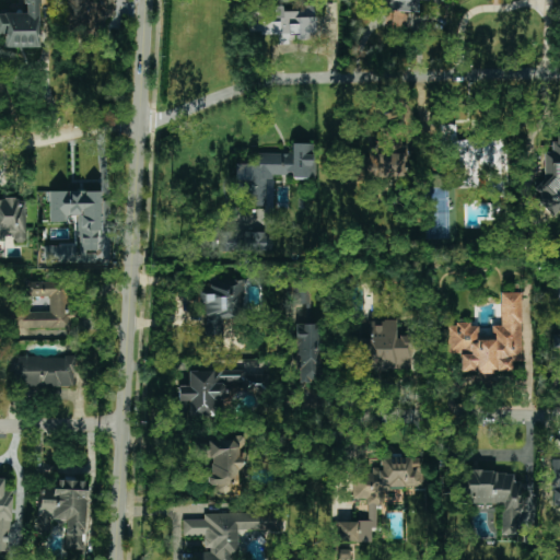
[(0,13),(0,34),(3,35),(3,48),(39,48),(38,0),(23,0),(24,13),(0,13)]
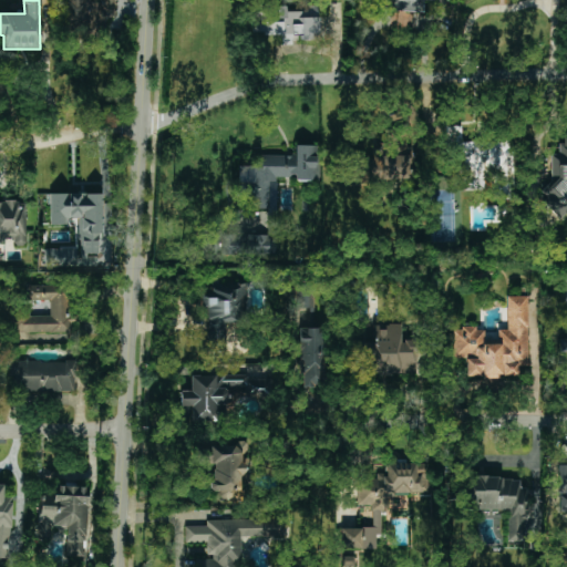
[(384,0),(384,11),(422,12),(422,0),(384,0)]
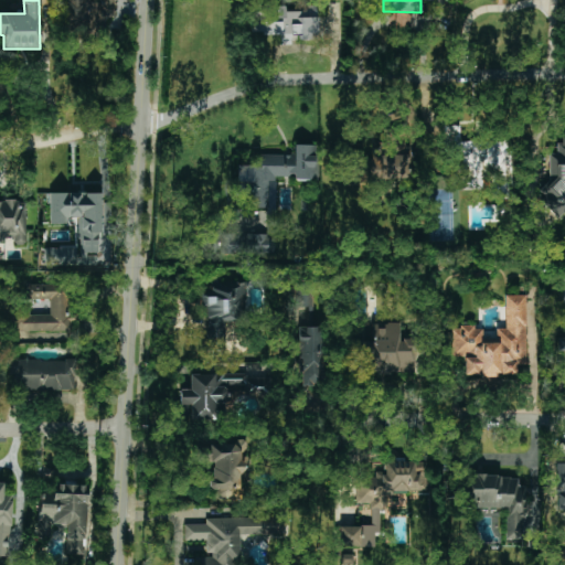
[(318,40),(318,7),(273,6),(273,23),(256,23),(256,34),(283,34),(283,44),(296,44),(296,40),(318,40)]
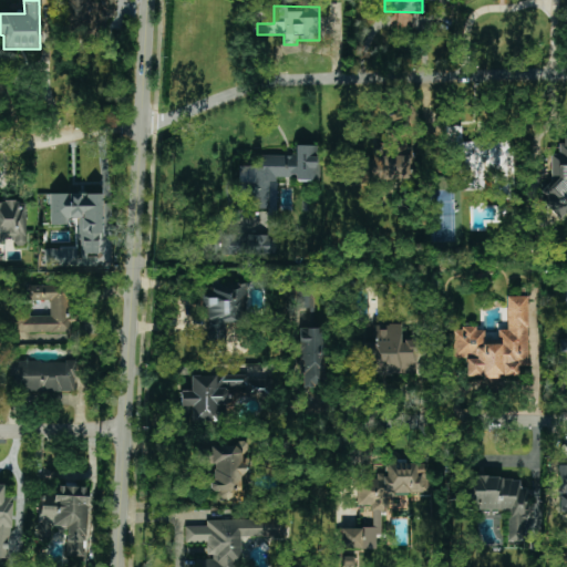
[(543,202),(559,219),(566,212),(566,136),(560,144),(558,154),(553,154),(549,183),(545,187),(543,202)]
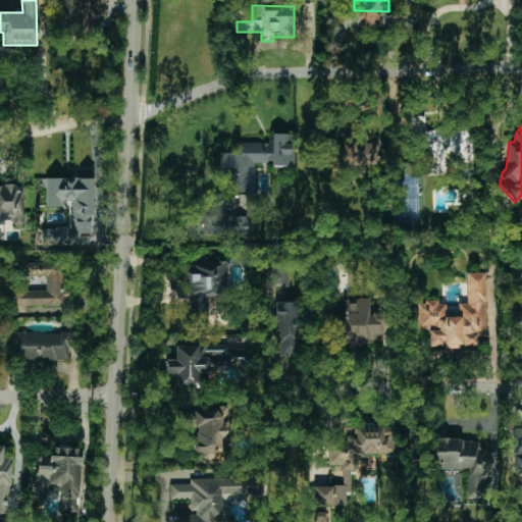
[(255,162),(272,163),(272,165),(295,165),(296,146),(291,146),(291,135),(272,134),(271,144),(240,143),(240,153),(218,153),(218,179),(232,180),(232,192),(247,192),(246,209),(254,210),(255,162)]
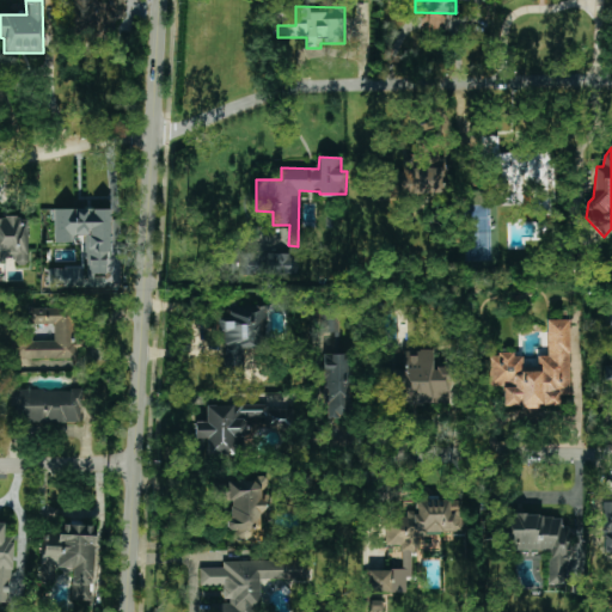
[(442,196),(441,165),(371,166),(371,197),(442,196)]
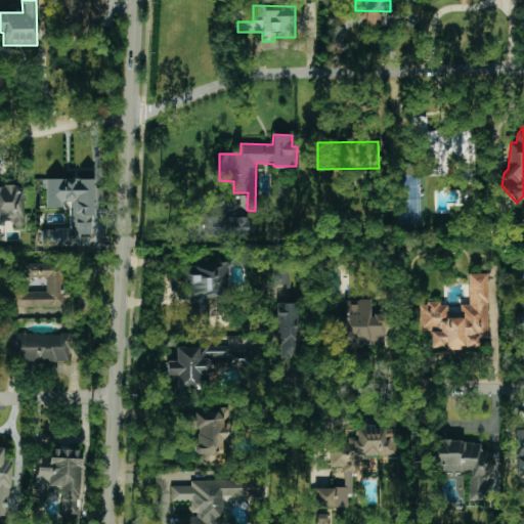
[(46,179),(46,209),(61,208),(61,202),(73,202),(74,234),(90,234),(90,216),(95,216),(95,179),(46,179)]
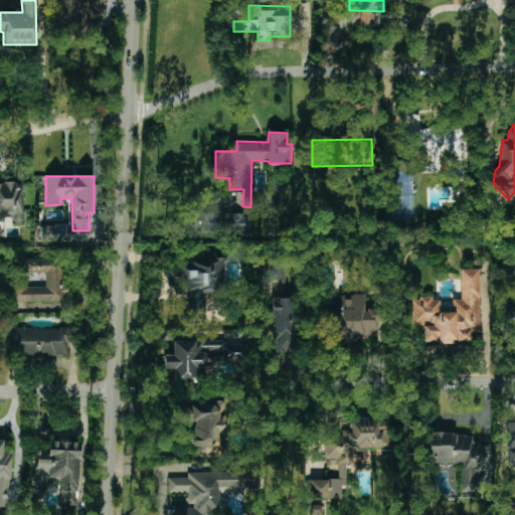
[(24,221),(23,183),(0,183),(0,238),(2,238),(1,221),(24,221)]
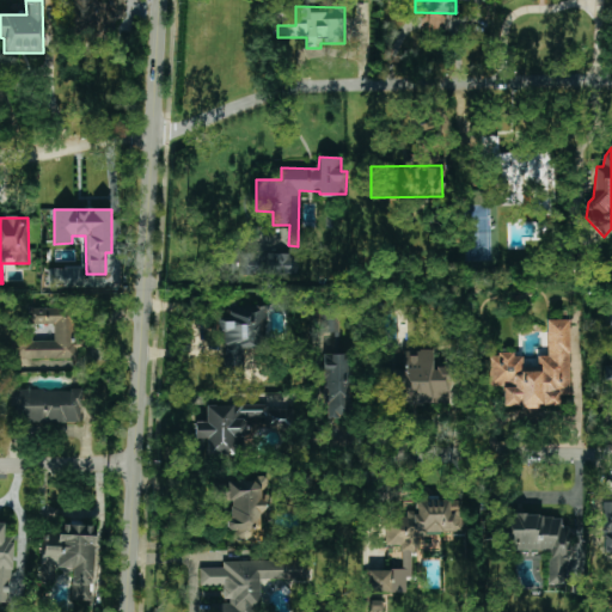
[(239,252),(238,275),(287,275),(288,254),(239,252)]
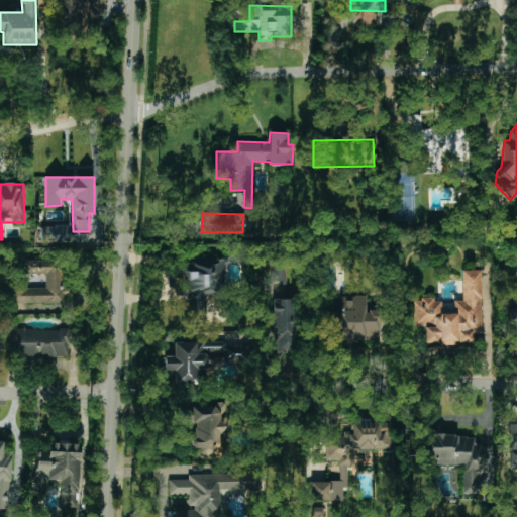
[(188,321),(206,321),(206,295),(225,295),(225,256),(186,256),(186,280),(189,280),(188,321)]
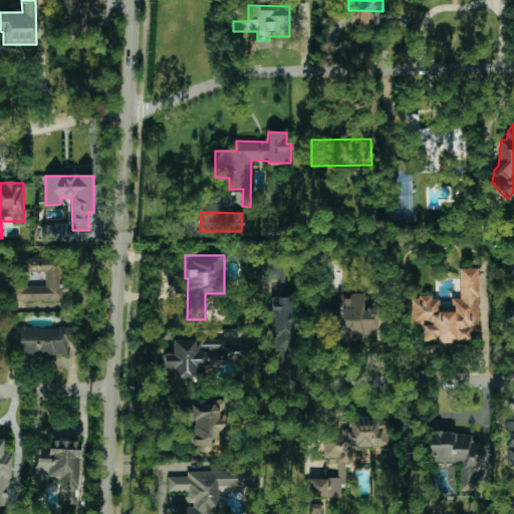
[(24,272),(45,272),(45,286),(26,286),(26,282),(11,282),(11,301),(63,301),(63,259),(23,259),(24,272)]
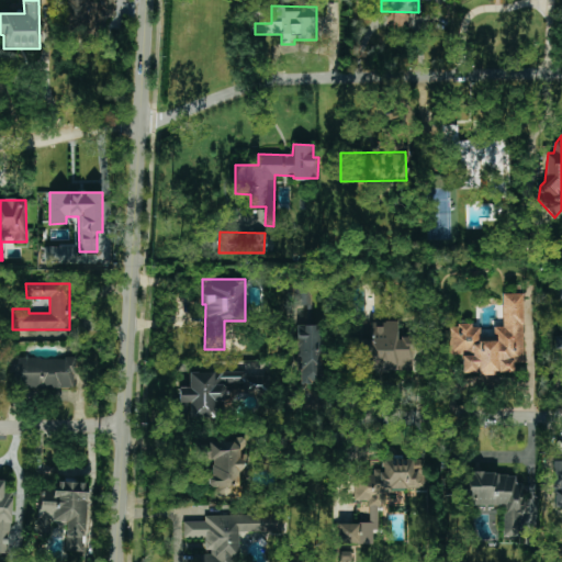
[(310,305),(310,284),(291,284),(291,305),(310,305)]
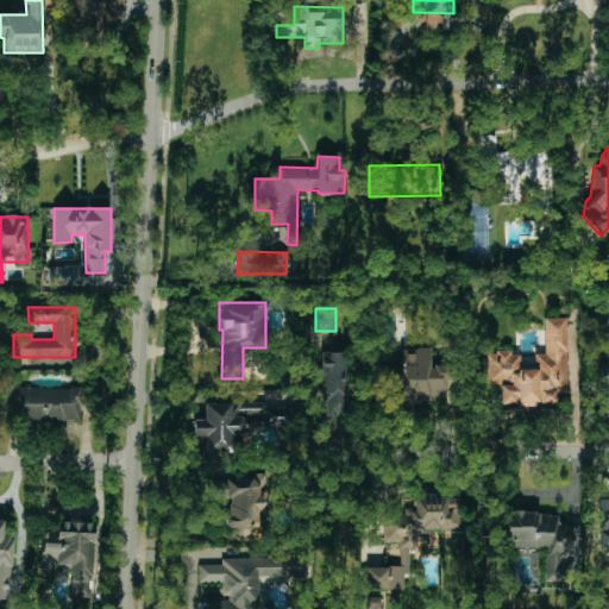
[(566,318),(545,318),(545,355),(512,356),(512,352),(485,352),(487,384),(501,384),(501,406),(557,405),(556,393),(567,393),(566,318)]
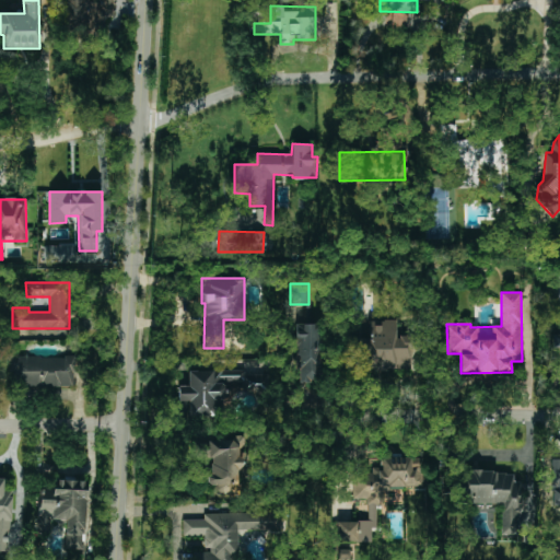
[(396,319),(368,321),(368,337),(357,337),(358,371),(409,369),(408,336),(396,336),(396,319)]
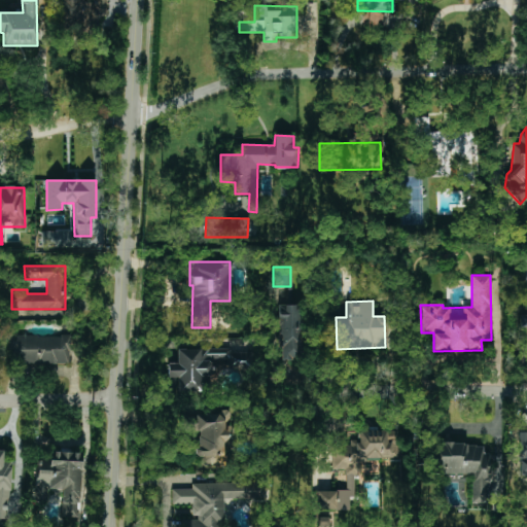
[(277,305),(278,359),(301,359),(300,305),(277,305)]
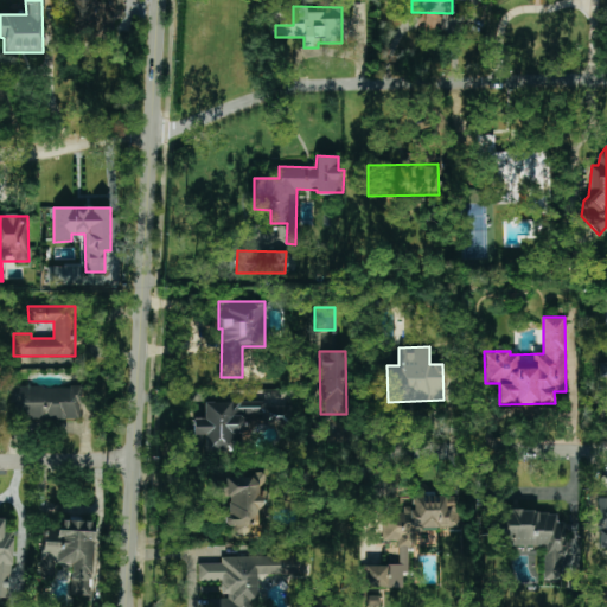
[(12,387),(12,420),(81,419),(81,385),(12,387)]
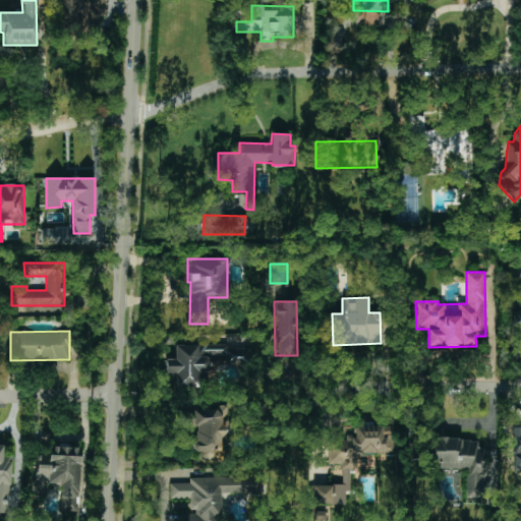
[(175,345),(175,359),(165,359),(165,373),(176,373),(176,387),(208,387),(209,360),(246,360),(246,349),(228,349),(228,345),(175,345)]
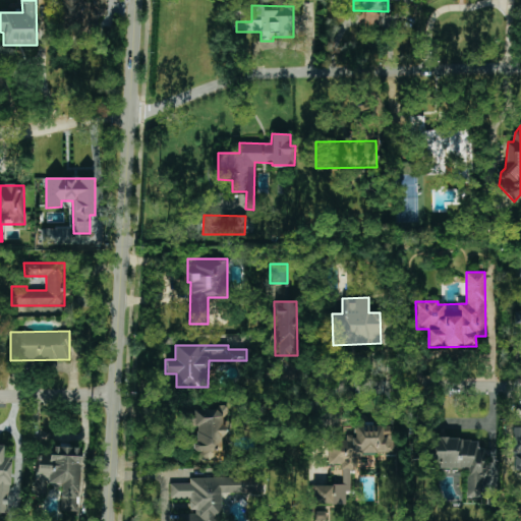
[(218,411),(184,412),(185,427),(193,426),(193,451),(200,451),(200,457),(220,457),(218,411)]
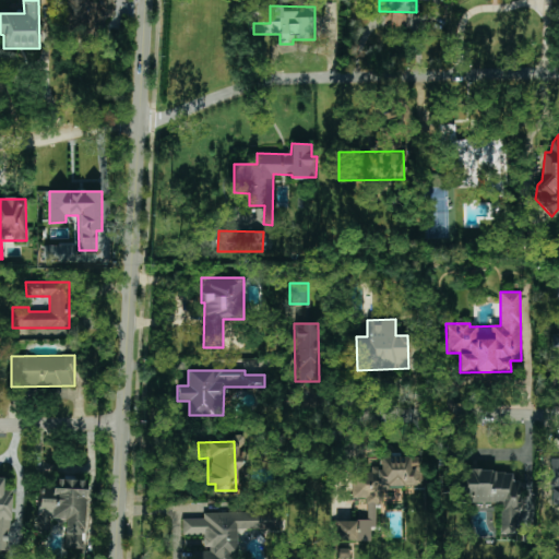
[(367,521),(335,521),(335,542),(375,540),(375,504),(383,504),(383,486),(420,486),(420,456),(380,456),(380,466),(371,466),(371,472),(352,472),(352,498),(367,498),(367,521)]
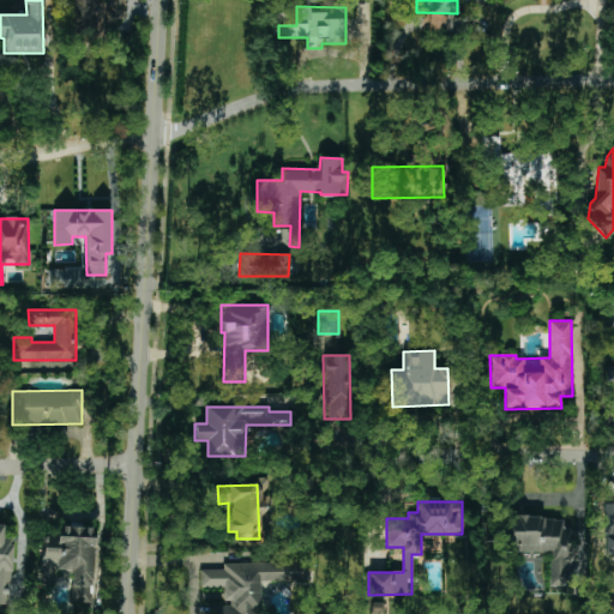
[(569,517),(500,517),(500,553),(549,552),(549,578),(570,578),(569,517)]
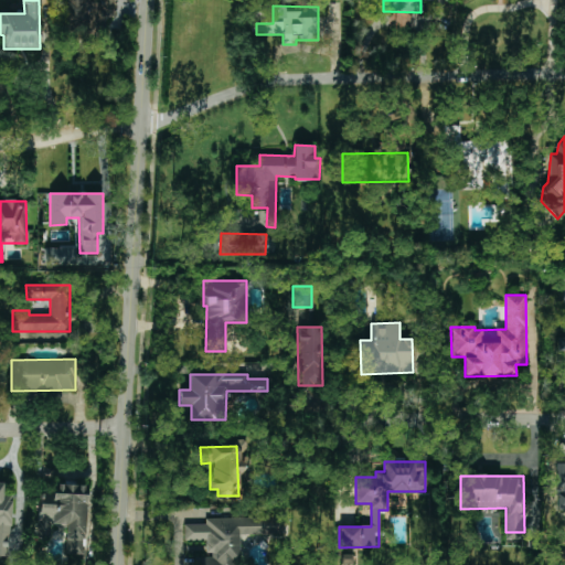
[(0,555),(9,556),(11,493),(3,493),(3,482),(0,482),(0,555)]
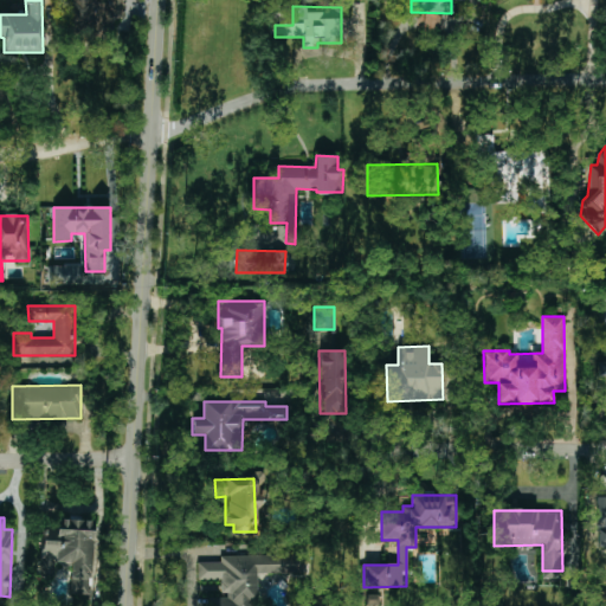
[(92,520),(55,520),(55,528),(42,528),(40,575),(53,575),(53,562),(71,562),(70,594),(91,594),(92,520)]
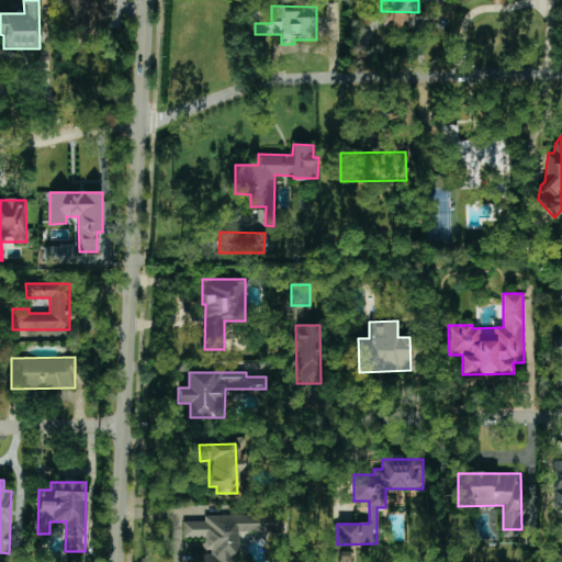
[(237,561),(238,532),(283,532),(283,515),(204,515),(204,521),(183,521),(183,538),(205,538),(205,552),(200,552),(200,561),(237,561)]
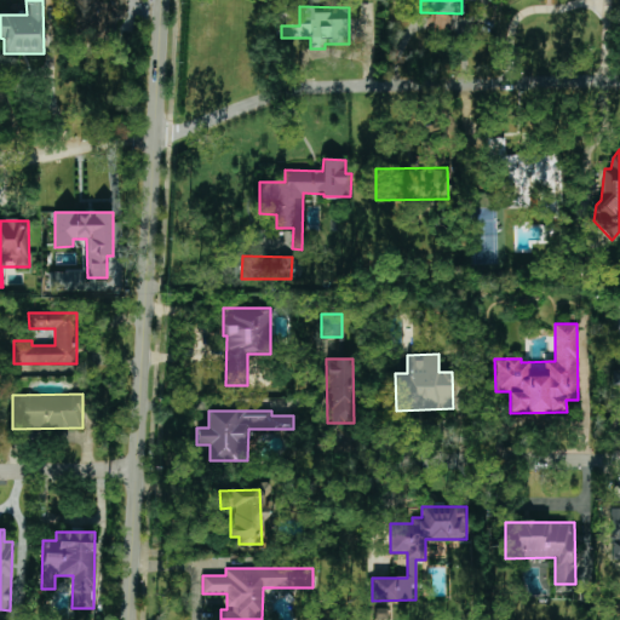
[(373,619),(389,619),(388,608),(373,609),(373,619)]
